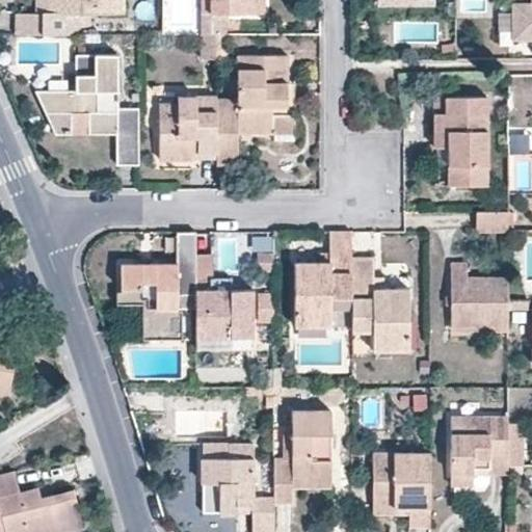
[(15,12),(14,32),(78,32),(77,12),(123,12),(123,0),(41,0),(41,12),(15,12)]
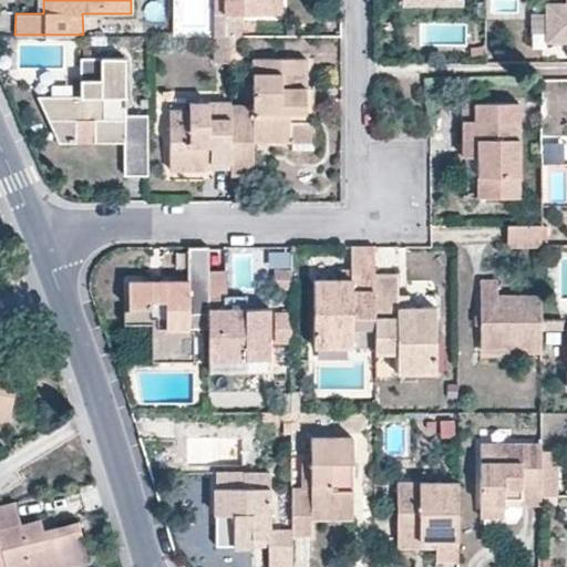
[(212,0),(213,34),(224,34),(223,0),(212,0)]
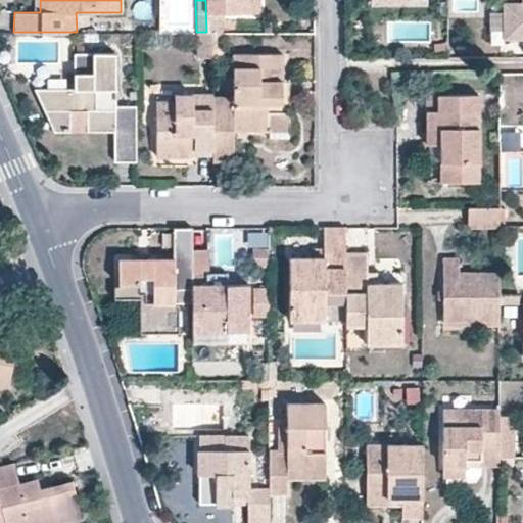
[(211,32),(223,32),(223,12),(251,12),(251,0),(205,0),(206,32),(211,32)]
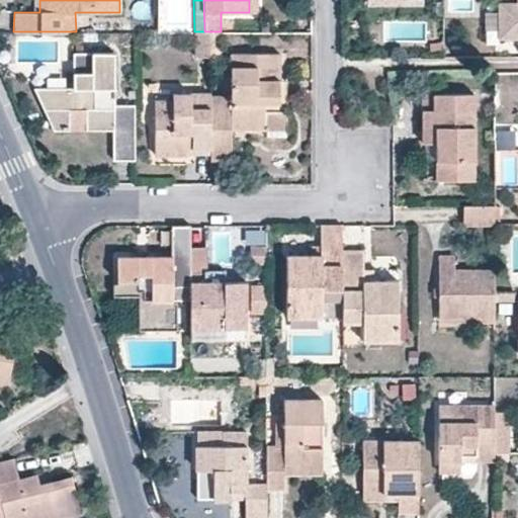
[(249,0),(249,12),(258,12),(258,0),(249,0)]
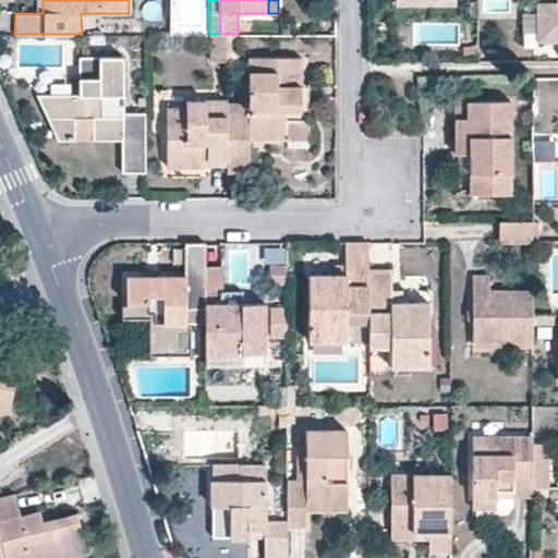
[(557,40),(557,2),(534,3),(535,40),(557,40)]
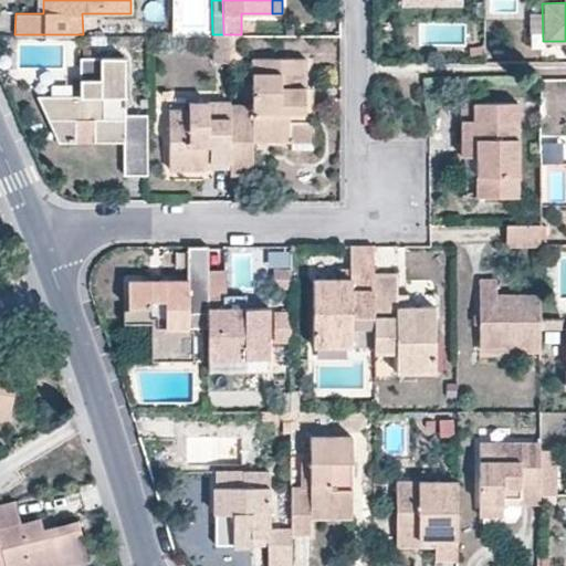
[(241,62),(241,34),(229,34),(229,63),(241,62)]
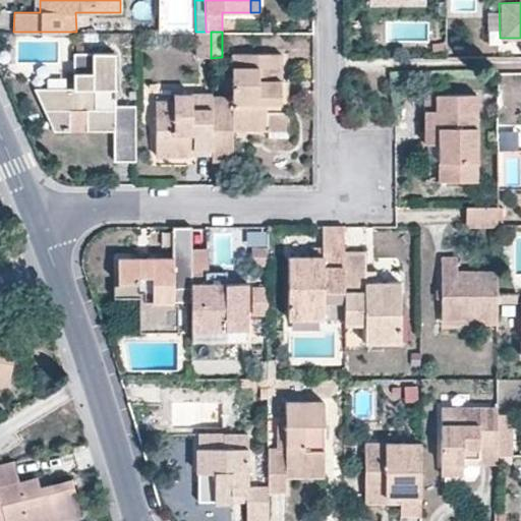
[(435,53),(447,53),(447,43),(435,43),(435,53)]
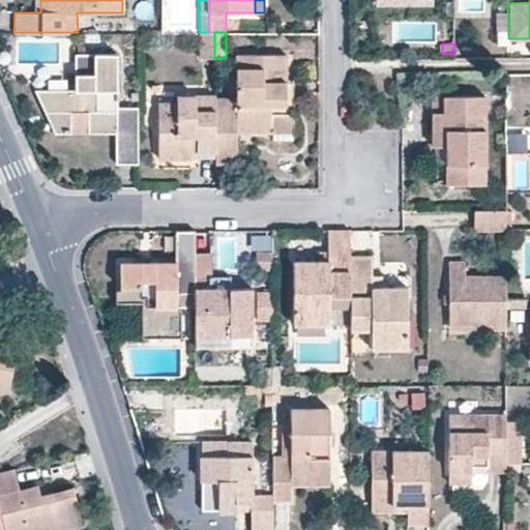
[(116,163),(137,163),(137,108),(117,108),(116,54),(76,55),(76,90),(35,90),(55,133),(72,133),(71,113),(88,113),(88,133),(115,133),(116,163)]
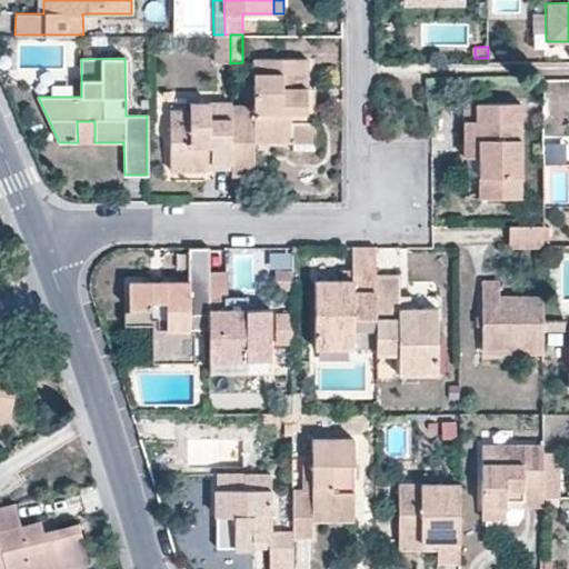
[(231,162),(231,177),(253,176),(253,143),(315,142),(316,115),(308,116),(307,78),(307,59),(253,59),(253,103),(230,105),(231,162)]
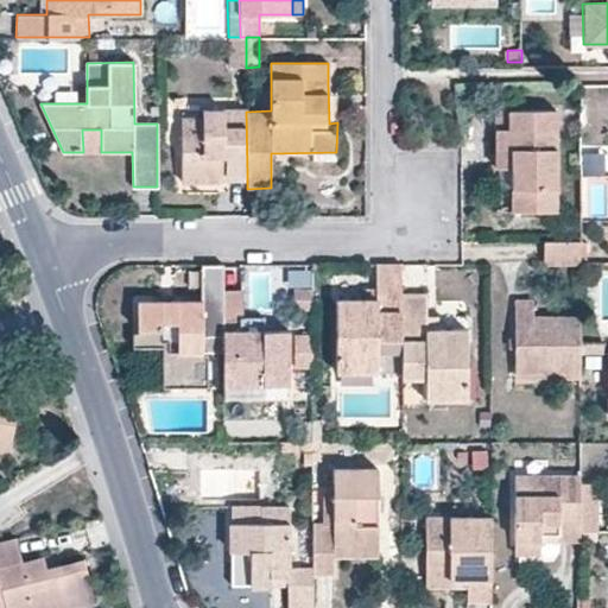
[(495,109),(496,169),(512,169),(512,187),(512,211),(556,211),(555,108),(495,109)]
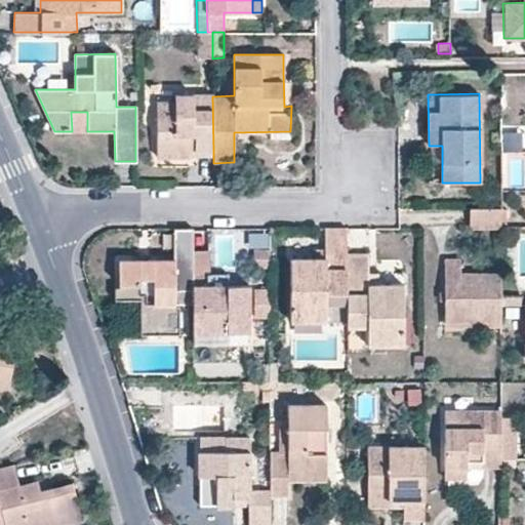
[(213,150),(212,96),(174,95),(174,102),(157,102),(157,158),(191,158),(191,151),(213,150)]
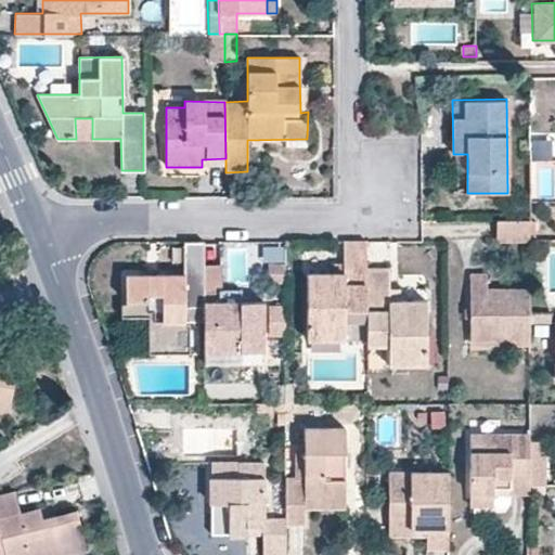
[(75,118),(76,139),(92,139),(92,118),(75,118)]
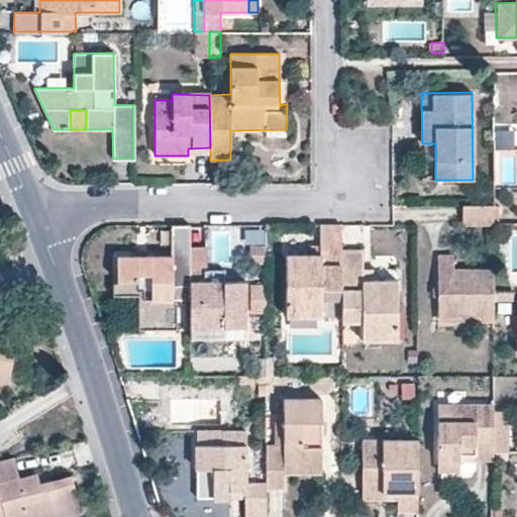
[(435,143),(422,143),(422,159),(435,159),(435,143)]
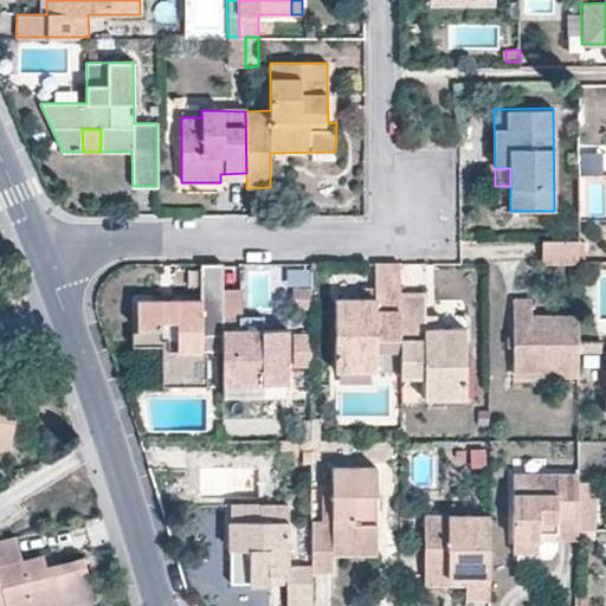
[(579,265),(579,240),(542,240),(542,266),(579,265)]
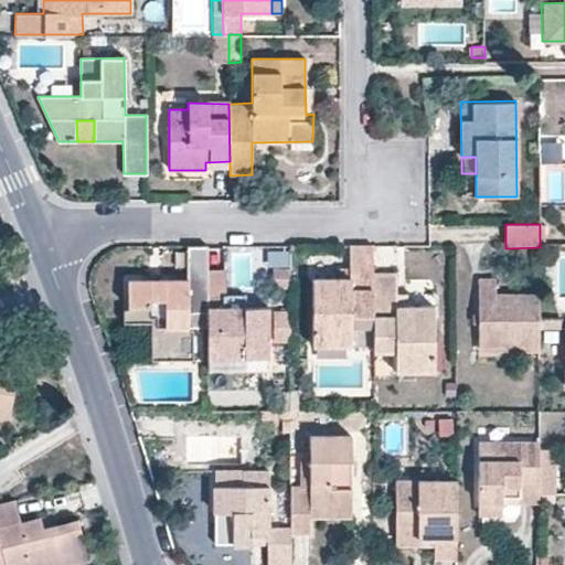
[(373,273),(373,245),(349,245),(349,278),(312,277),(311,344),(351,345),(352,316),(373,316),(373,273)]
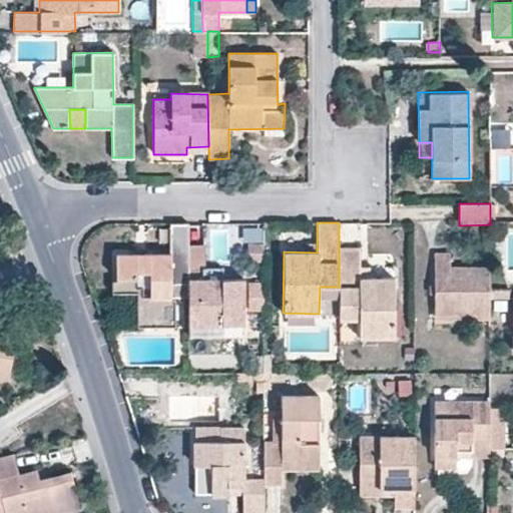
[(187,268),(187,223),(170,223),(170,253),(116,252),(116,291),(140,291),(140,322),(170,322),(169,298),(187,298),(187,268)]
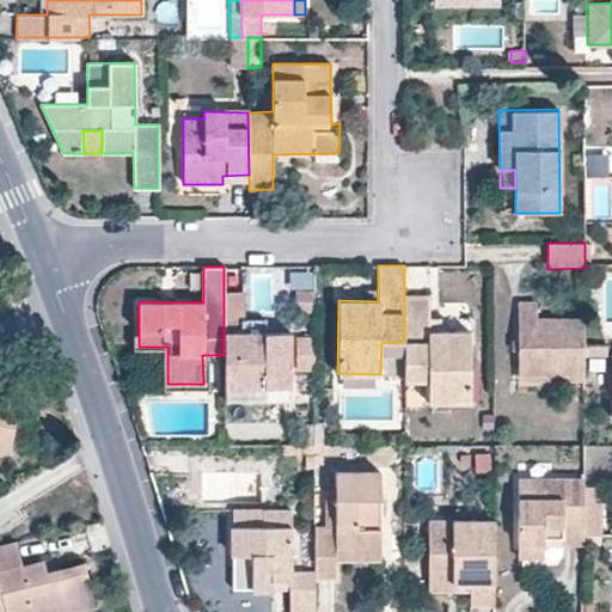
[(404,342),(404,380),(428,380),(428,402),(471,401),(469,330),(430,330),(430,294),(404,295),(404,342)]
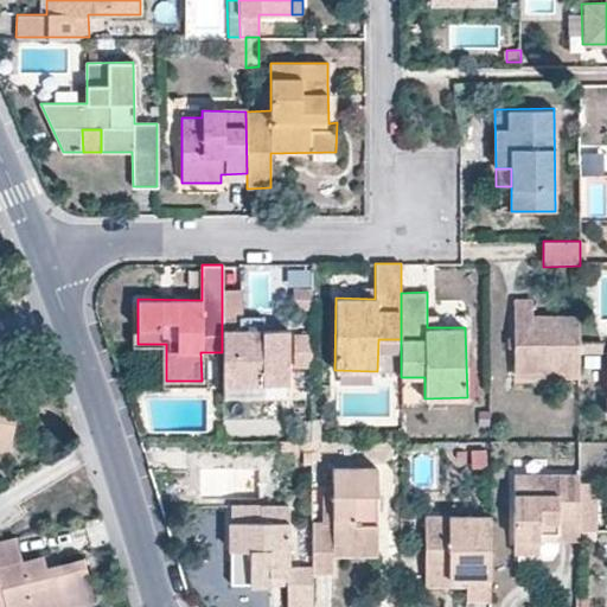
[(579,321),(579,314),(534,314),(532,299),(515,299),(515,376),(579,376),(579,355),(579,321)]
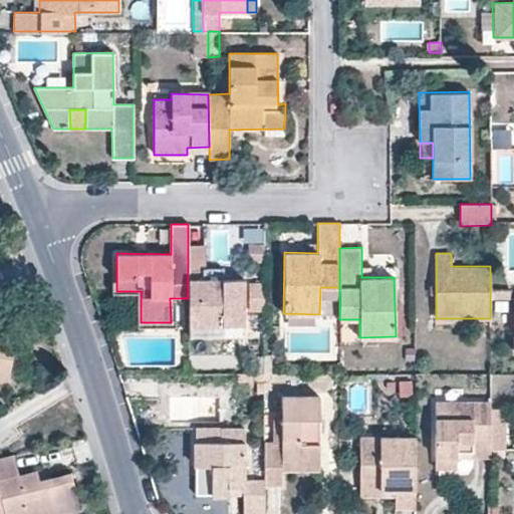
[(205,269),(188,268),(188,298),(189,324),(223,324),(244,324),(244,279),(205,279),(205,269)]
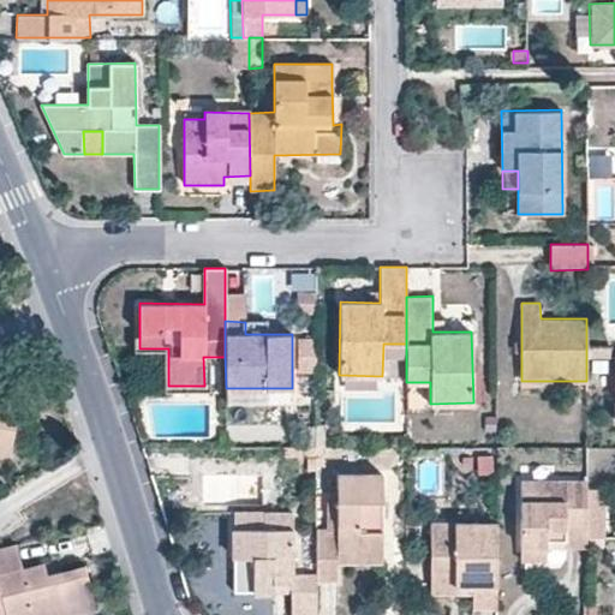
[(601,326),(586,326),(586,359),(609,358),(609,346),(601,345),(601,326)]
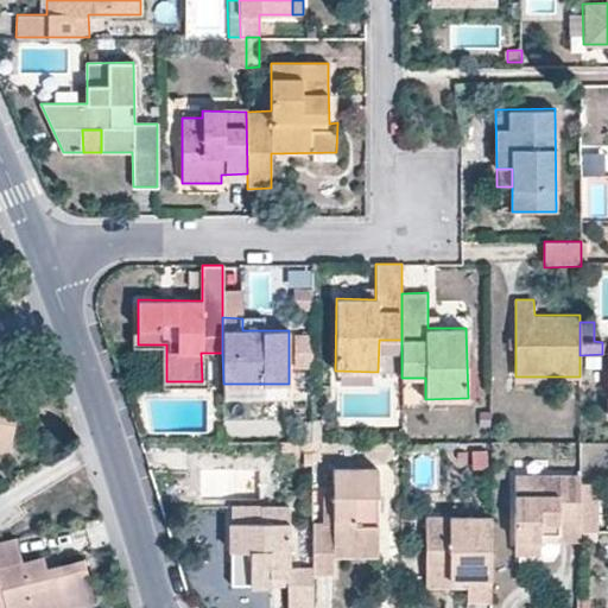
[(223,384),(223,397),(264,398),(264,384),(223,384)]
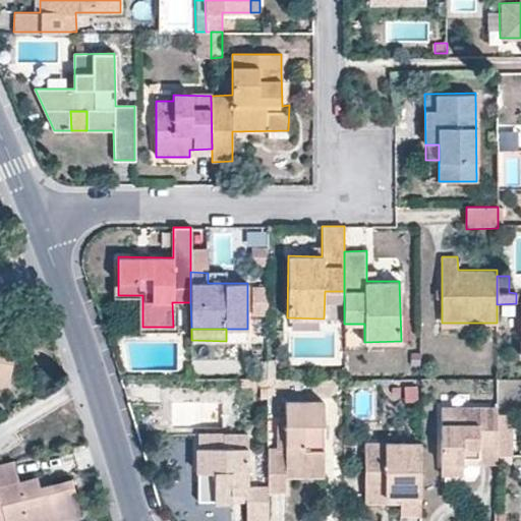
[(0,383),(8,385),(17,342),(0,339),(0,383)]
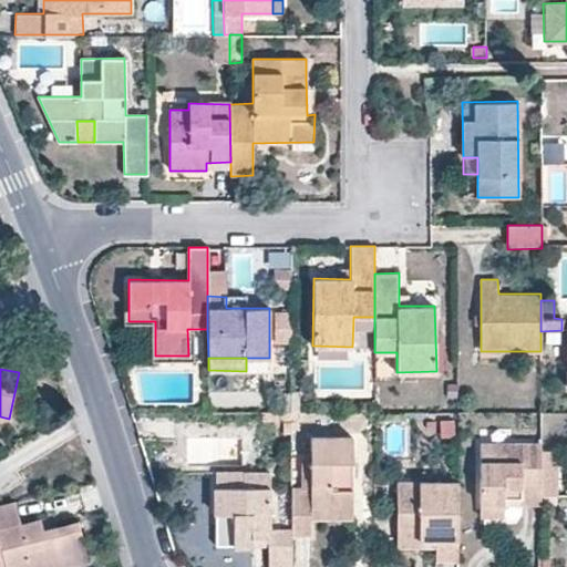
[(301,487),(292,487),(292,516),(292,536),(311,536),(311,518),(311,502),(352,502),(353,437),(312,437),(312,461),(312,487),(301,487)]
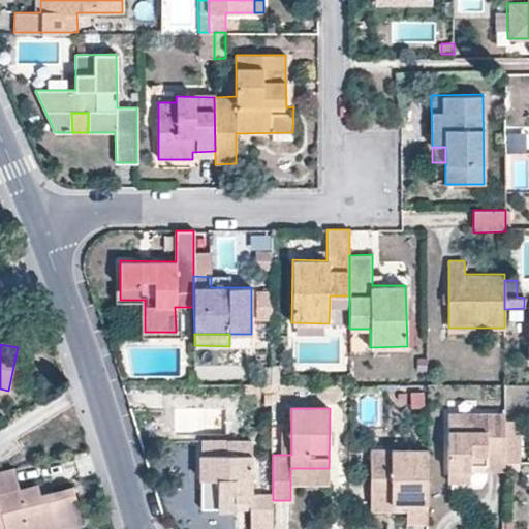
[(492,470),(504,470),(504,463),(504,421),(504,413),(448,414),(448,470),(473,471),(473,459),(492,459),(492,470)]
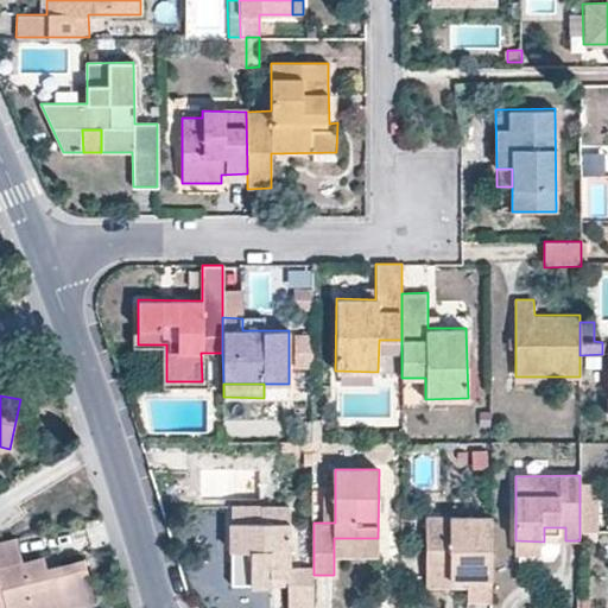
[(580,483),(580,532),(594,532),(594,483),(580,483)]
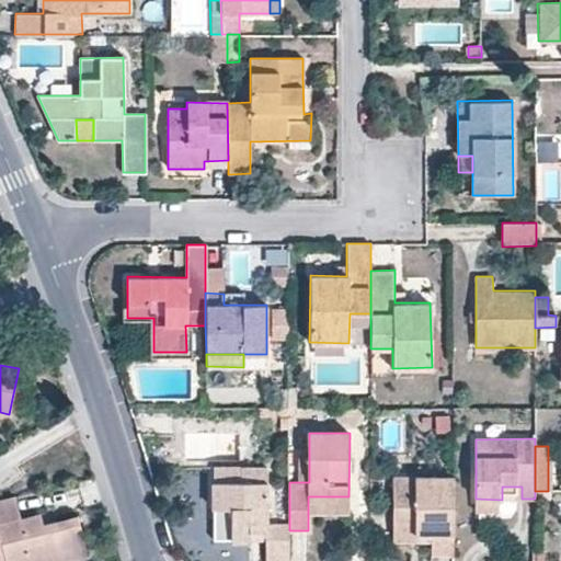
[(298,456),(298,482),(309,482),(309,456),(298,456)]
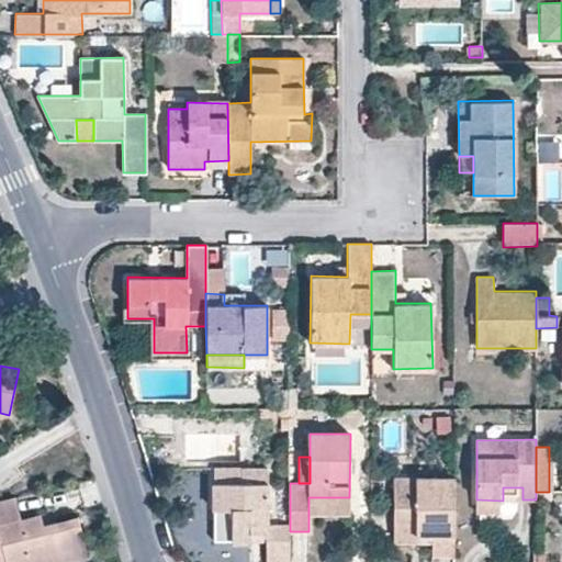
[(290,561),(290,531),(290,512),(268,512),(268,469),(242,469),(242,484),(214,484),(214,510),(232,510),(232,543),(251,543),(251,531),(266,531),(266,543),(265,561),(290,561)]
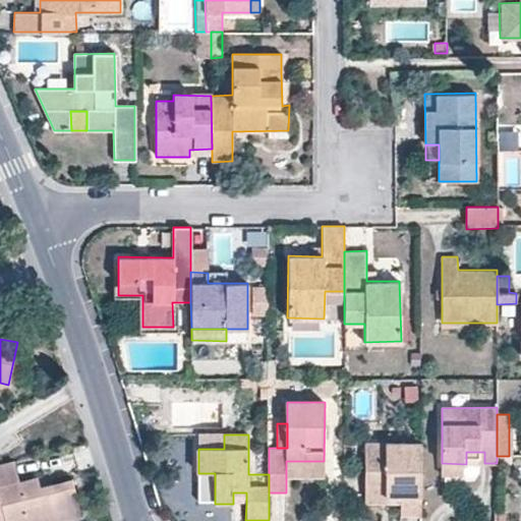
[(224,435),(198,435),(198,449),(224,449),(224,435)]
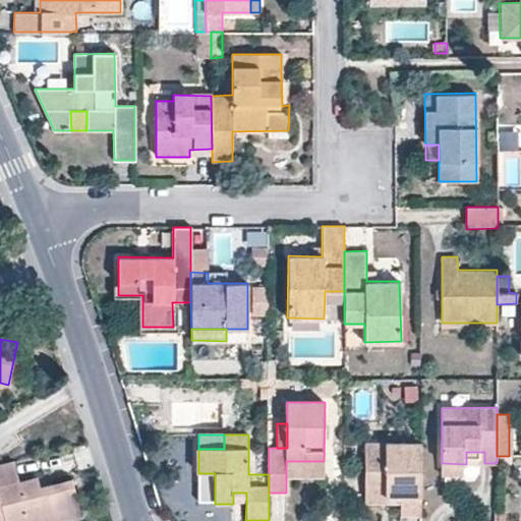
[(421,515),(421,443),(365,444),(365,487),(386,488),(386,496),(401,496),(400,502),(400,515),(421,515)]
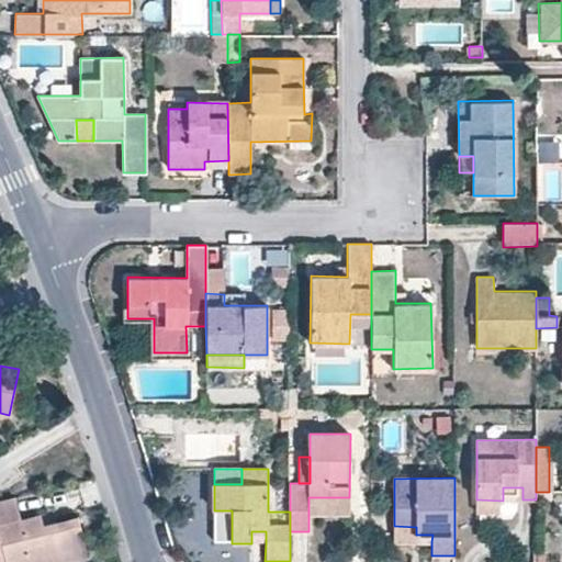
[(503,501),(523,499),(523,487),(503,487),(503,501)]
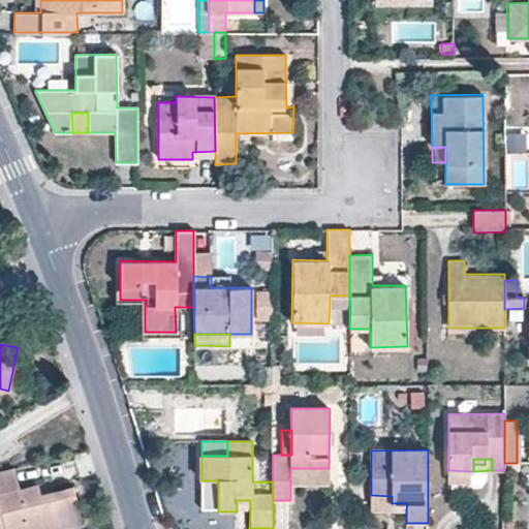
[(290,468),(290,484),(329,484),(329,468),(290,468)]
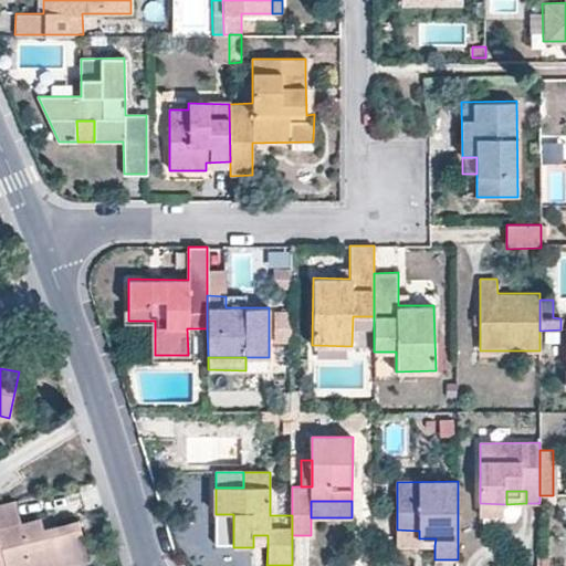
[(16,502),(0,505),(0,565),(71,565),(88,562),(77,519),(43,527),(45,534),(21,522),(16,502)]
